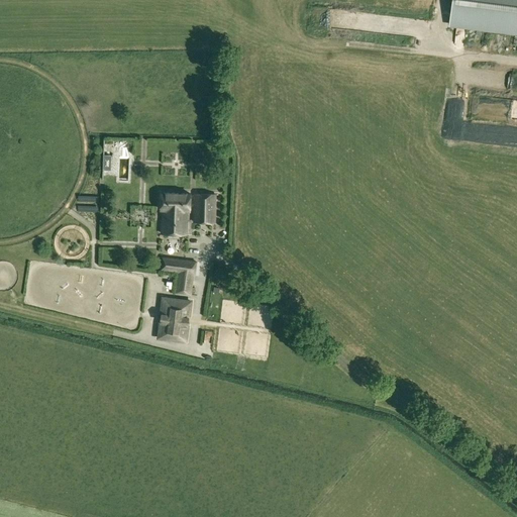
[(516,0),(452,0),(449,26),(516,34),(516,0)]
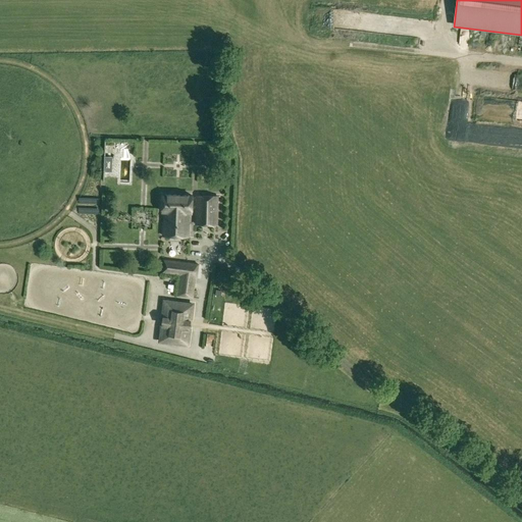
[(488,88),(488,71),(476,71),(476,88),(488,88)]
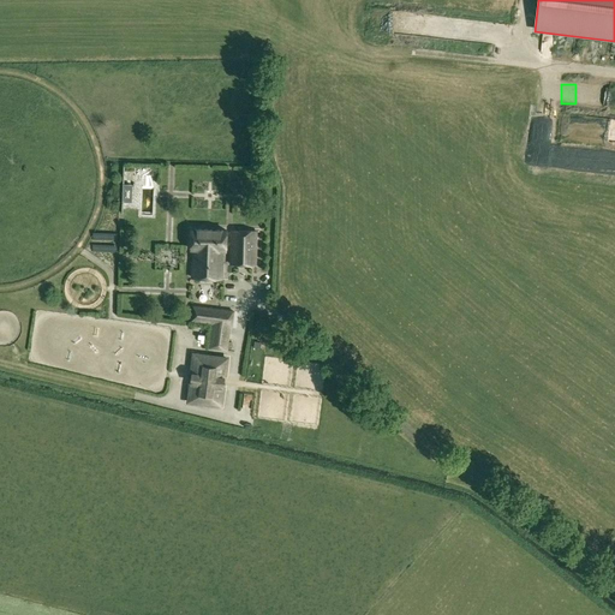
[(123,202),(132,202),(132,184),(123,184),(123,202)]
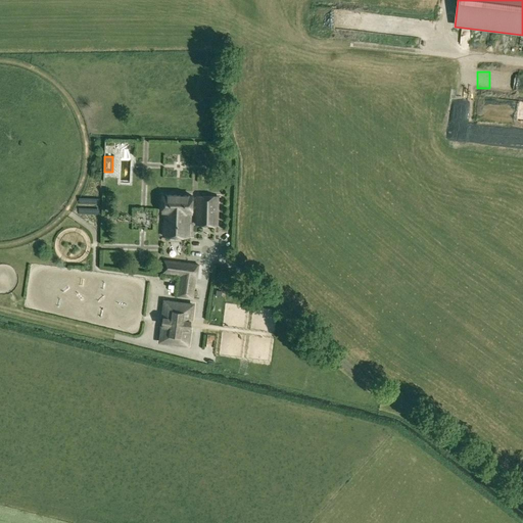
[(163,236),(189,237),(190,212),(192,212),(192,196),(162,195),(162,211),(164,211),(163,236)]
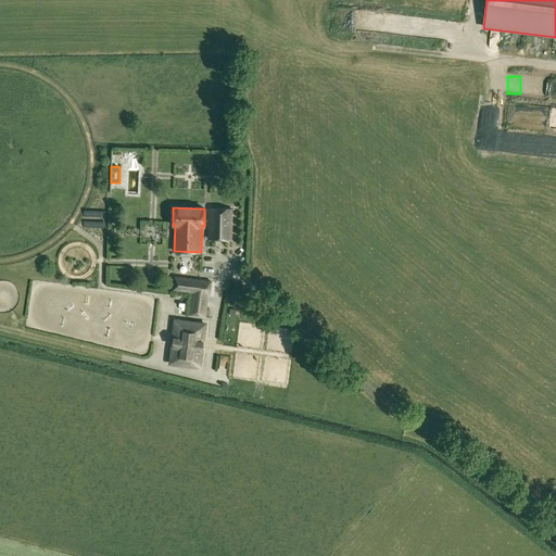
[(209,239),(230,240),(231,209),(210,209),(209,239)]
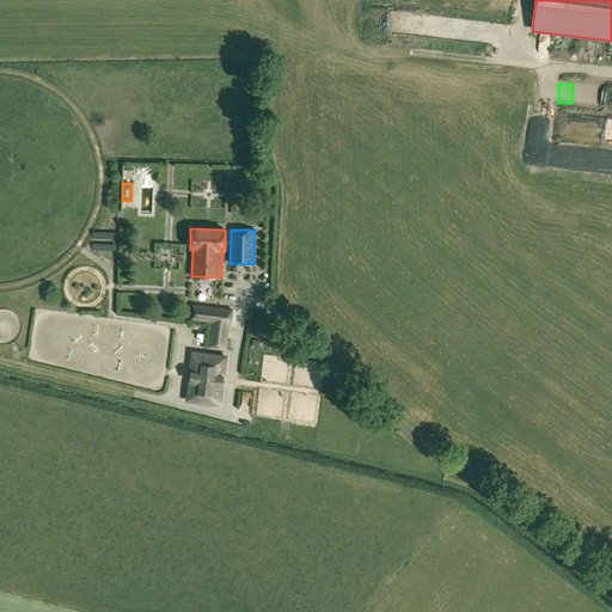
[(208,347),(226,349),(230,324),(231,324),(232,310),(193,305),(190,319),(209,322),(210,322),(208,347)]
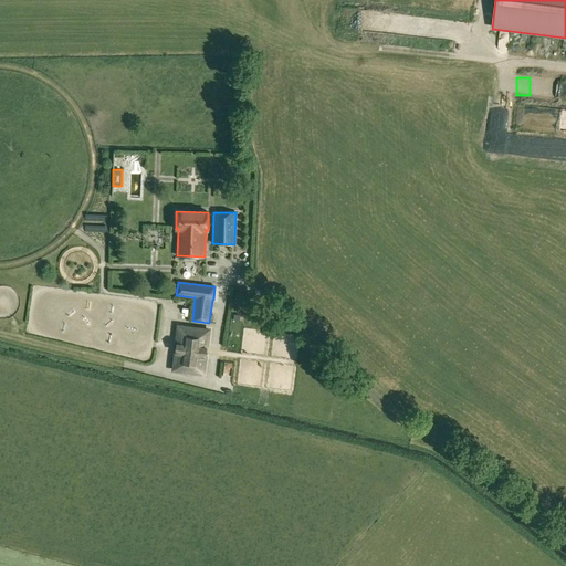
[(173,369),(203,374),(209,329),(178,326),(173,369)]
